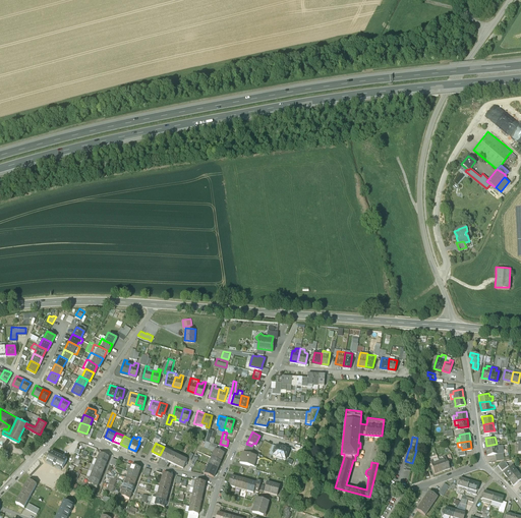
[(497,444),(486,446),(487,453),(495,452),(503,451),(502,443),(497,444)]
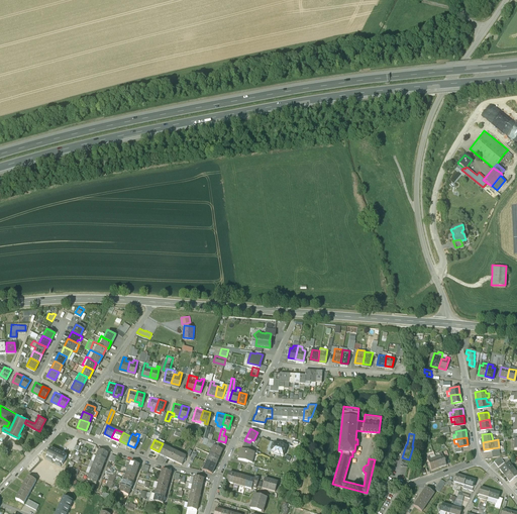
[(280,442),(274,440),(271,449),(274,450),(274,451),(280,453),(280,452),(283,454),(287,445),(283,443),(283,442),(280,441),(280,442)]
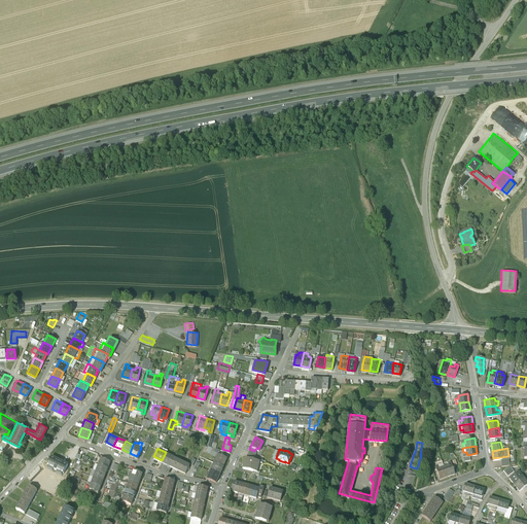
[(173,455),(166,452),(162,460),(170,464),(173,455)]
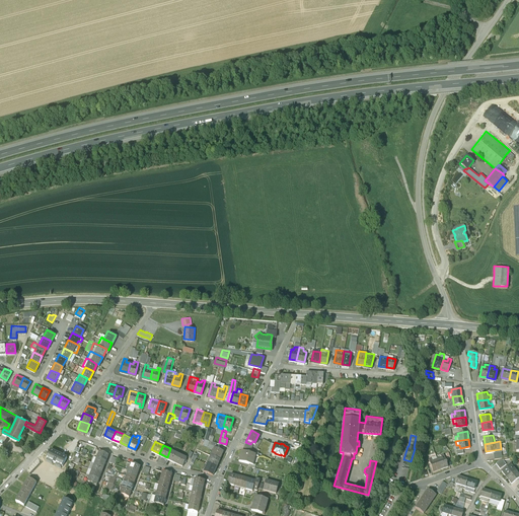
[(250,448),(243,445),(241,448),(249,450),(249,451),(254,452),(253,453),(257,454),(258,451),(250,448)]
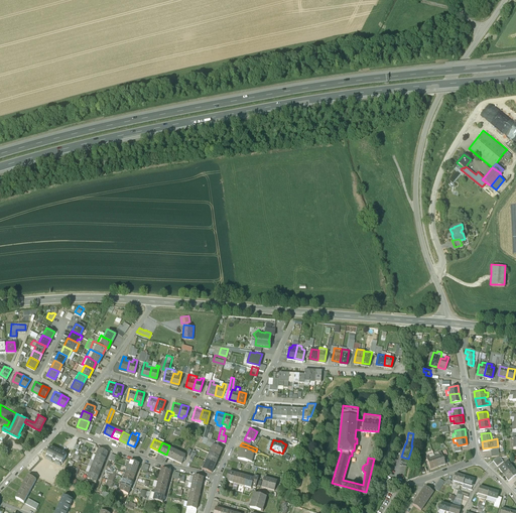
[(221,446),(213,443),(210,451),(218,455),(221,446)]
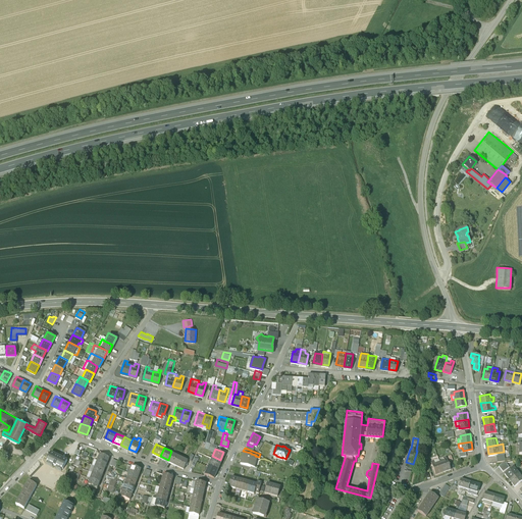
[(67,458),(51,450),(47,458),(63,466),(67,458)]
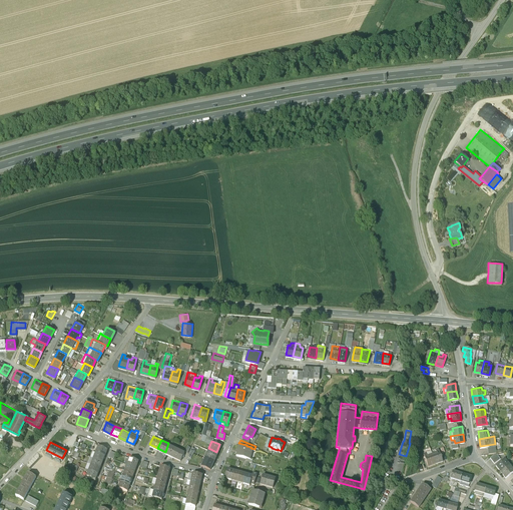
[(176,447),(168,443),(165,452),(172,455),(176,447)]
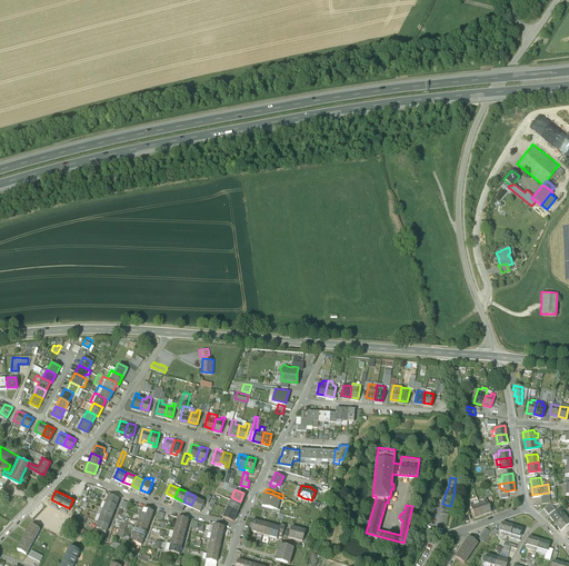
[(273,494),(265,492),(263,498),(262,497),(261,500),(262,500),(262,504),(273,507),(276,507),(278,497),(279,496),(273,495),(273,494)]
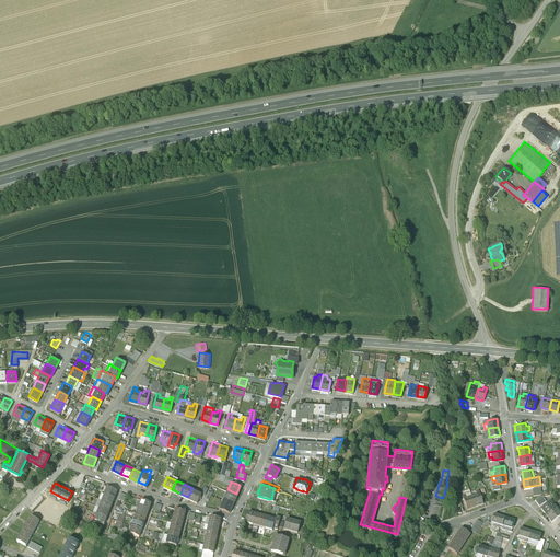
[(117,489),(107,485),(104,491),(114,496),(117,489)]
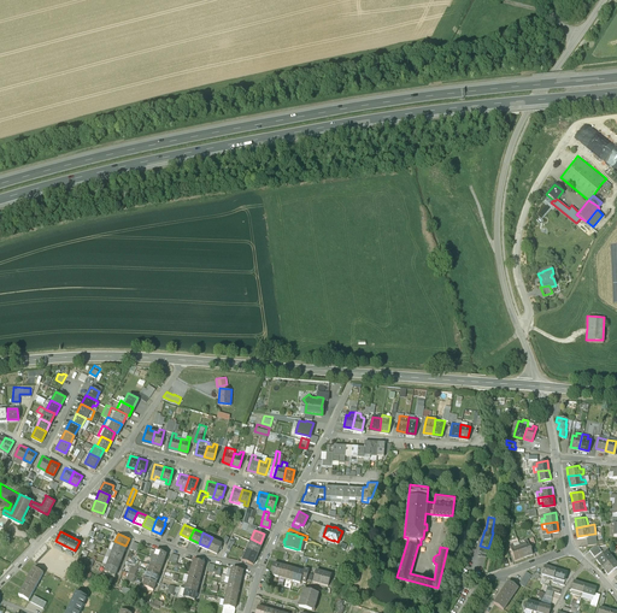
[(595,534),(586,535),(587,543),(603,541),(603,538),(597,540),(595,534)]
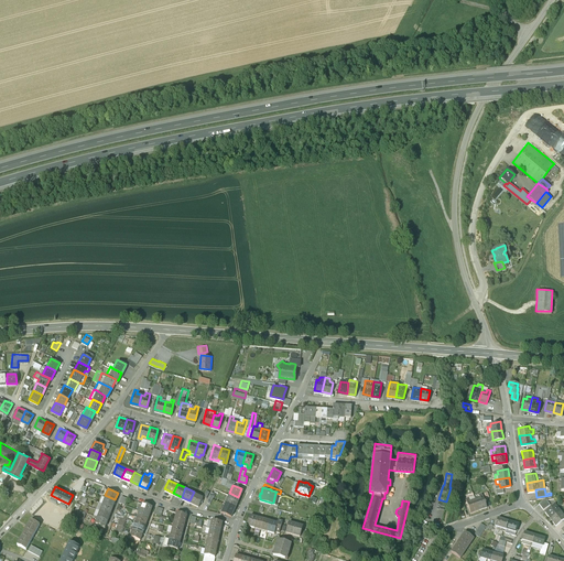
[(203,496),(194,492),(190,500),(198,505),(203,496)]
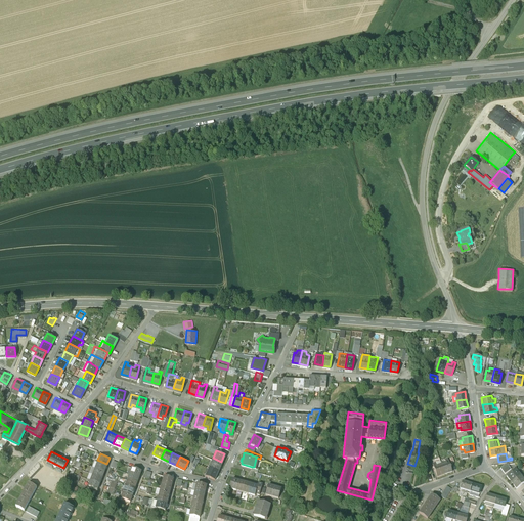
[(221,462),(213,458),(209,466),(218,469),(221,462)]
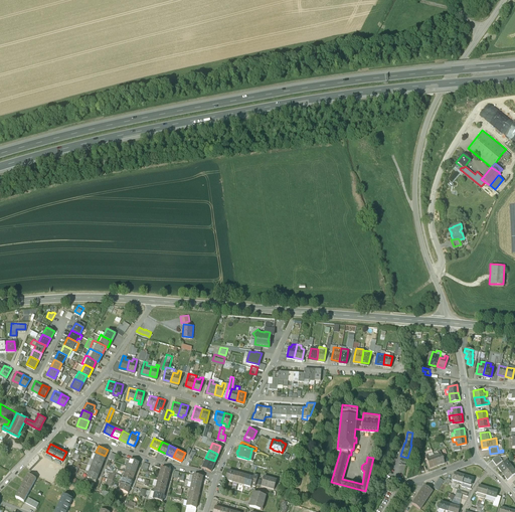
[(105,456),(96,452),(94,458),(103,461),(105,456)]
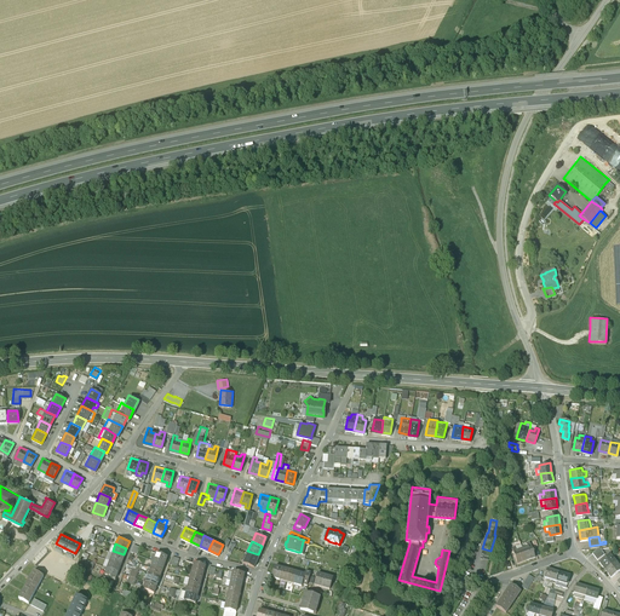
[(530,543),(522,546),(527,558),(535,554),(530,543)]
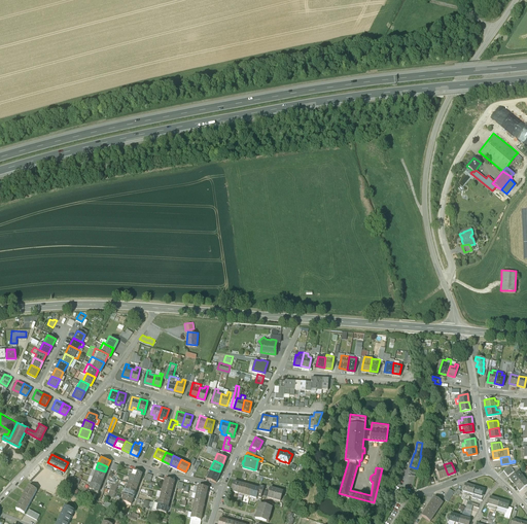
[(444,464),(436,467),(440,477),(448,475),(444,464)]
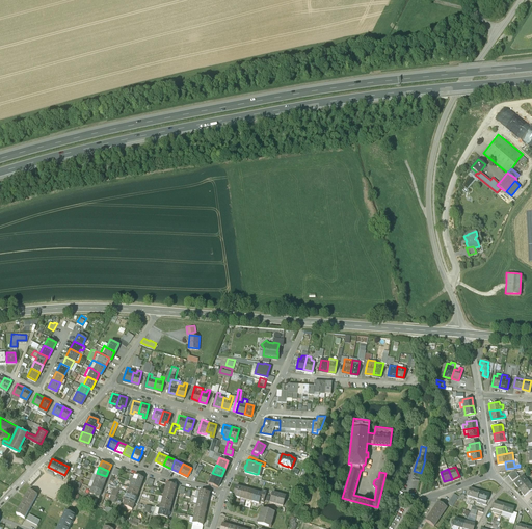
[(516,469),(512,470),(508,473),(513,479),(520,474),(517,471),(516,469)]
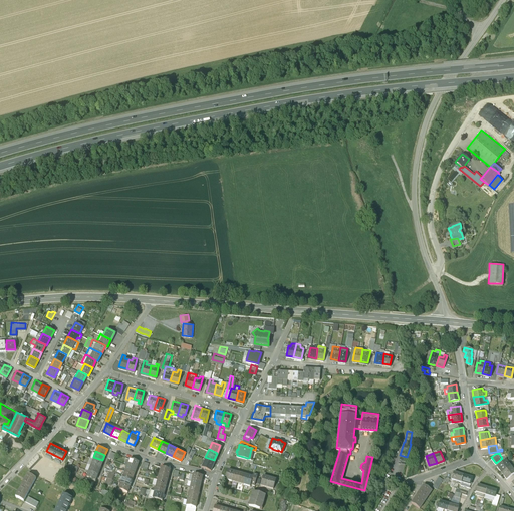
[(102,460),(93,457),(91,463),(100,466),(102,460)]
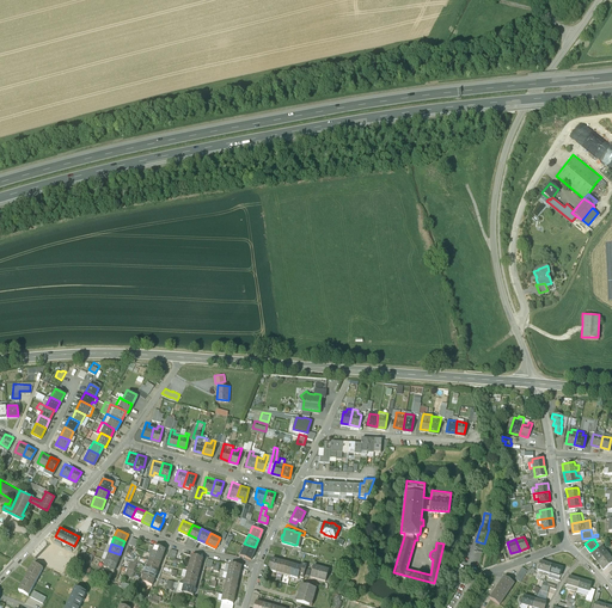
[(165,547),(154,544),(152,551),(163,554),(165,547)]
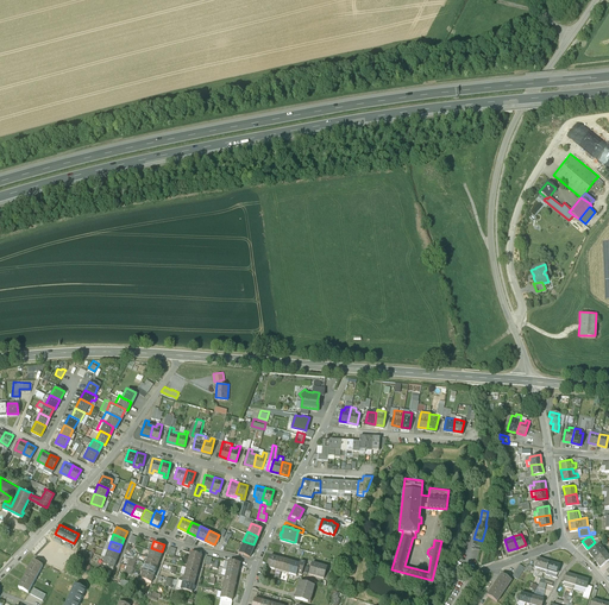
[(253,544),(243,541),(239,549),(249,554),(253,544)]
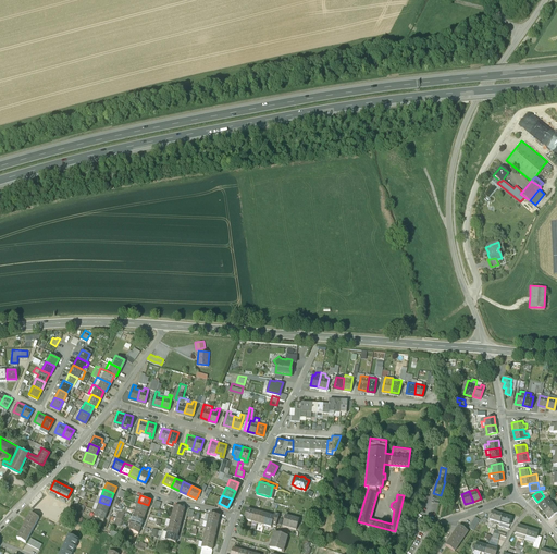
[(548,496),(539,503),(542,507),(543,506),(545,509),(553,503),(548,496)]
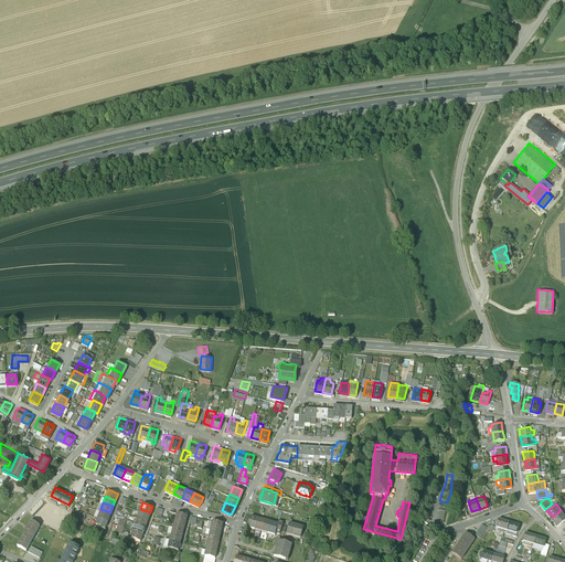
[(110,512),(100,509),(98,516),(107,519),(110,512)]
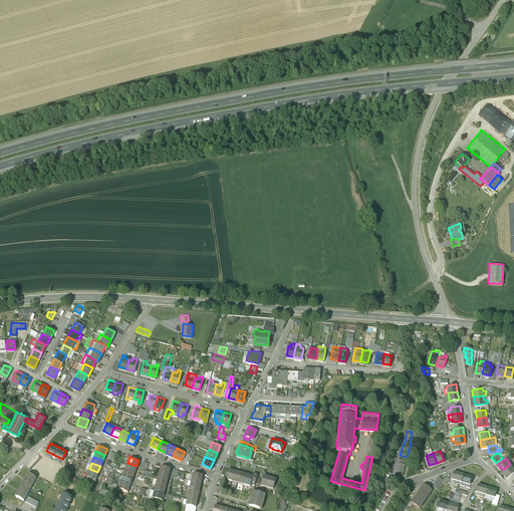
[(137,466),(127,463),(125,469),(134,472),(137,466)]
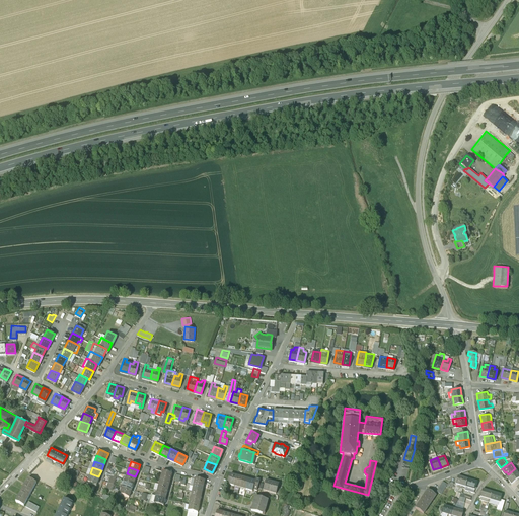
[(63,474),(50,468),(49,471),(62,476),(63,474)]
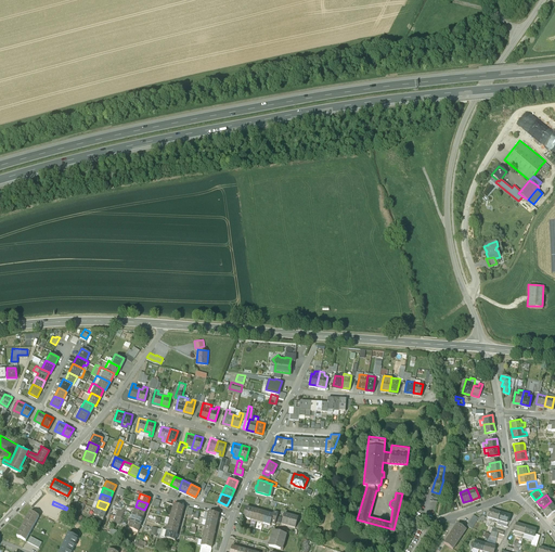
[(554,505),(551,501),(543,508),(545,510),(544,511),(547,515),(554,509),(554,505)]
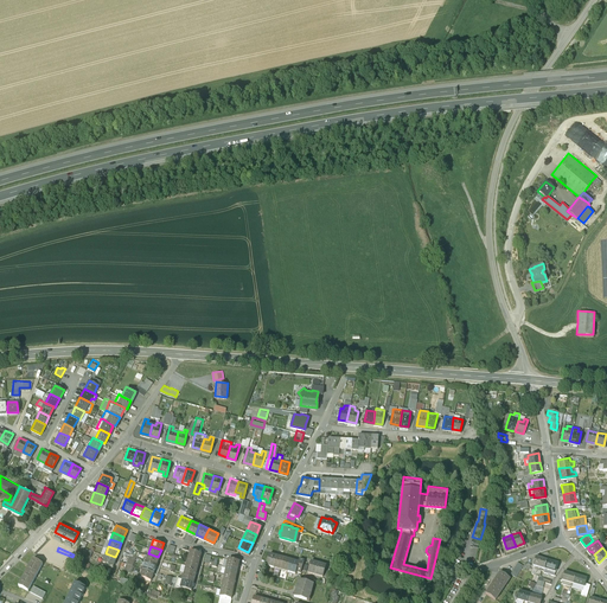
[(200,551),(190,549),(189,556),(199,558),(200,551)]
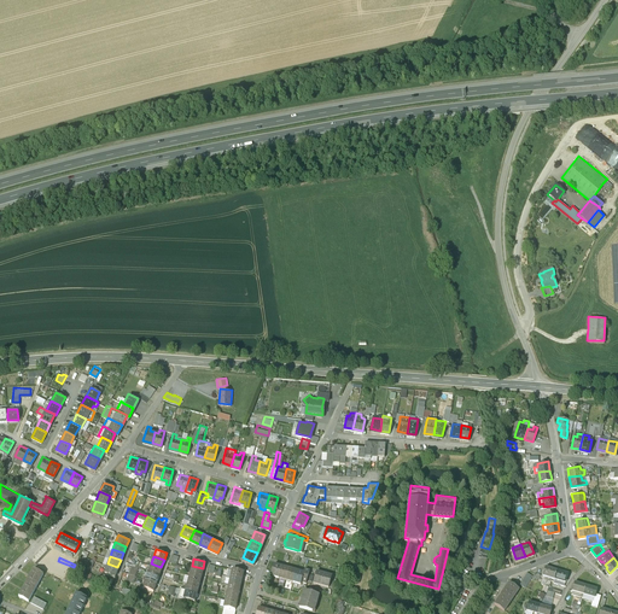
[(281,563),(274,562),(270,573),(279,574),(281,563)]
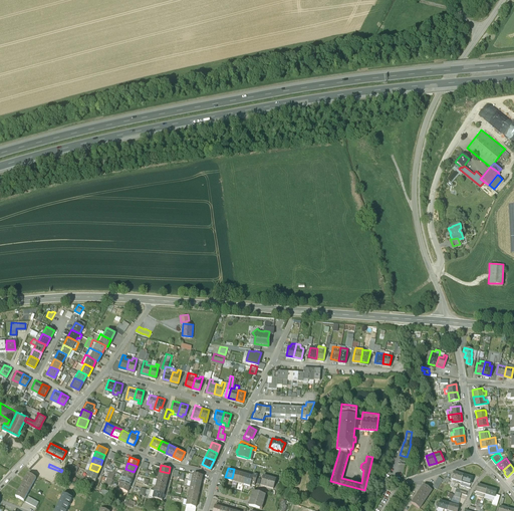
[(97,472),(89,469),(86,475),(95,478),(97,472)]
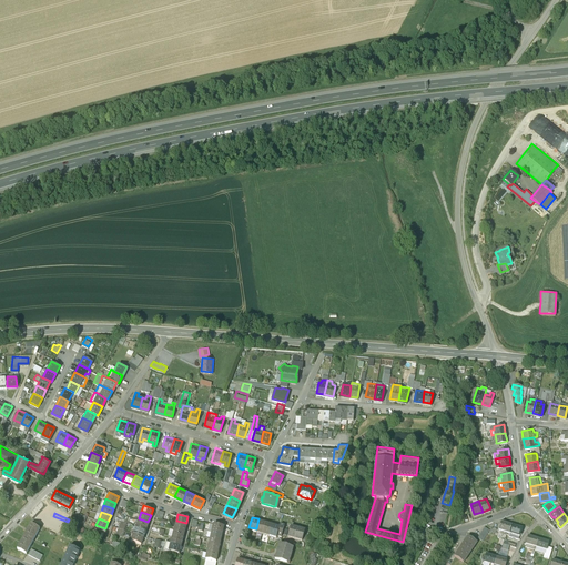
[(148,522),(139,518),(135,525),(145,528),(148,522)]
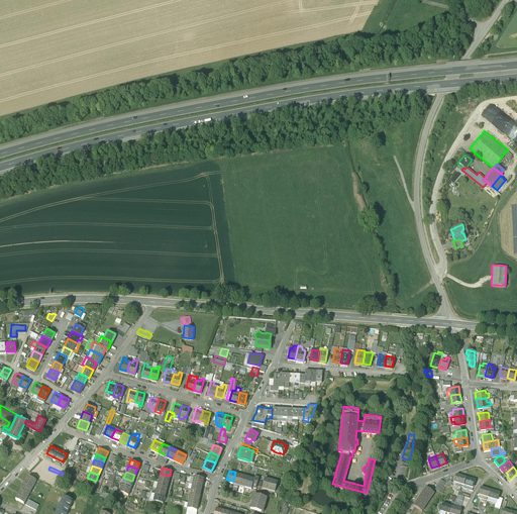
[(241,474),(235,472),(233,481),(239,483),(241,474)]
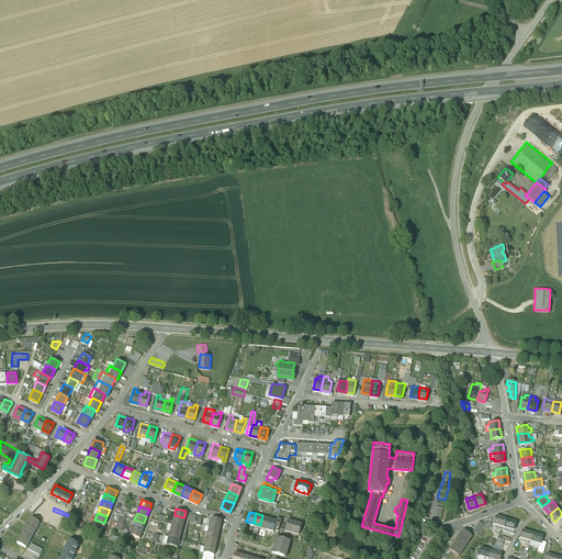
[(184,517),(175,515),(172,522),(182,525),(184,517)]
